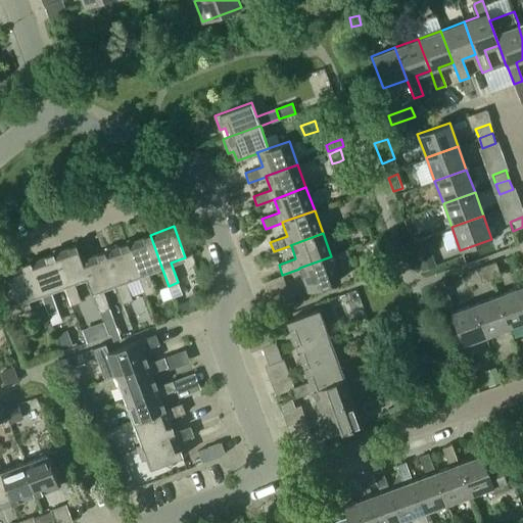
[(150,235),(127,243),(139,275),(138,275),(145,294),(155,291),(148,272),(161,267),(150,235)]
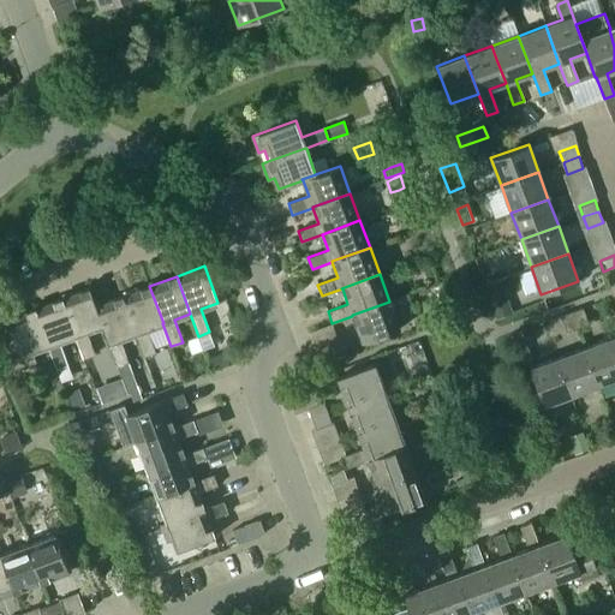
[(147,329),(162,323),(163,323),(149,286),(123,296),(136,334),(145,356),(155,352),(147,329)]
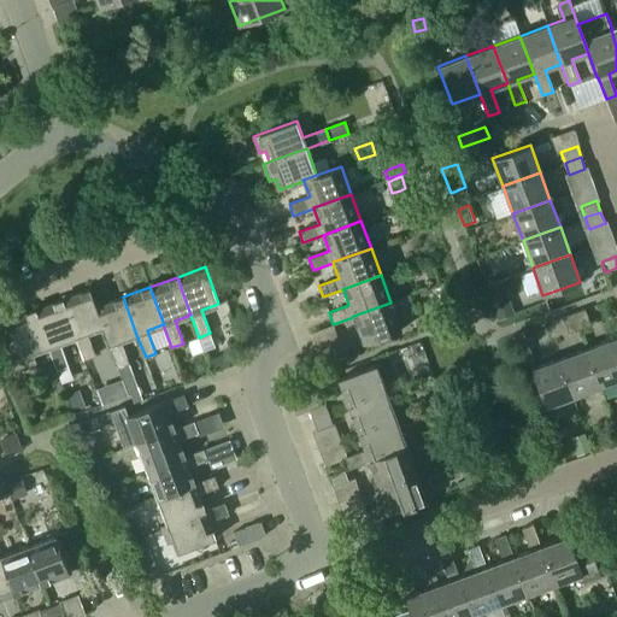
[(87,333),(103,327),(95,307),(97,307),(89,289),(62,299),(76,336),(75,338),(83,359),(95,356),(87,333)]
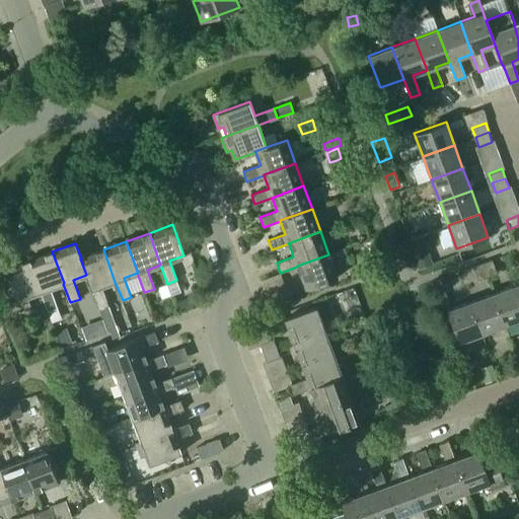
[(101,287),(115,282),(103,249),(81,258),(80,258),(86,275),(98,309),(108,305),(101,287)]
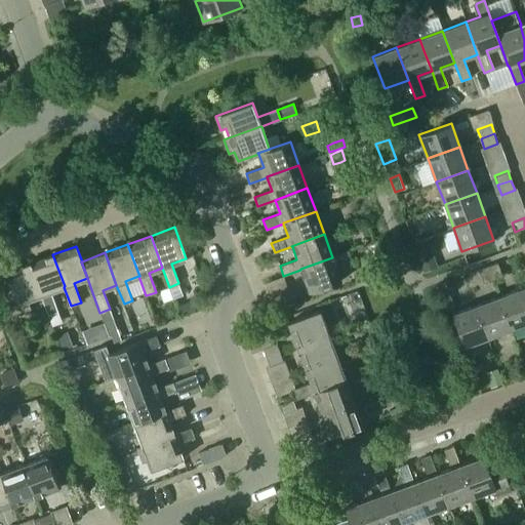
[(50,291),(64,287),(65,286),(52,254),(30,264),(41,295),(48,315),(57,311),(50,291)]
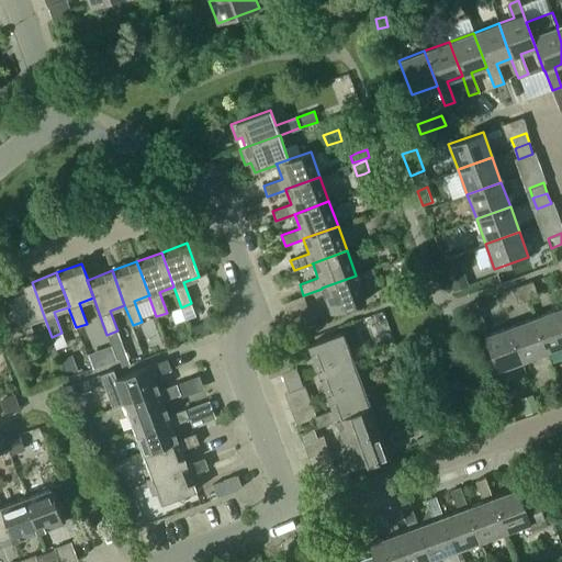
[(366,301),(356,276),(322,288),(322,289),(330,313),(366,301)]
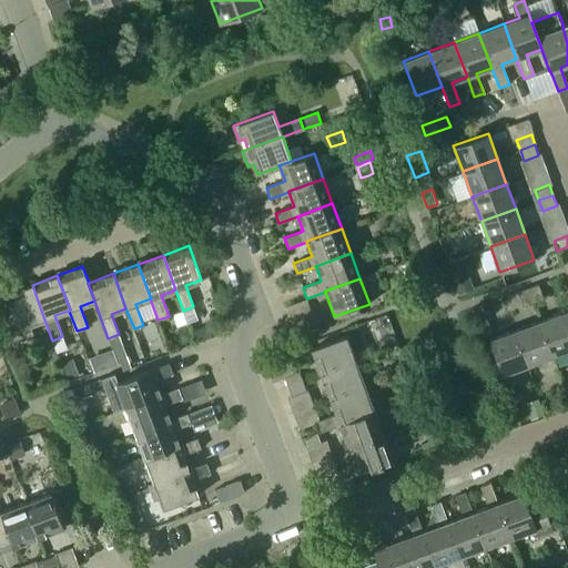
[(456,286),(459,294),(474,288),(472,281),(456,286)]
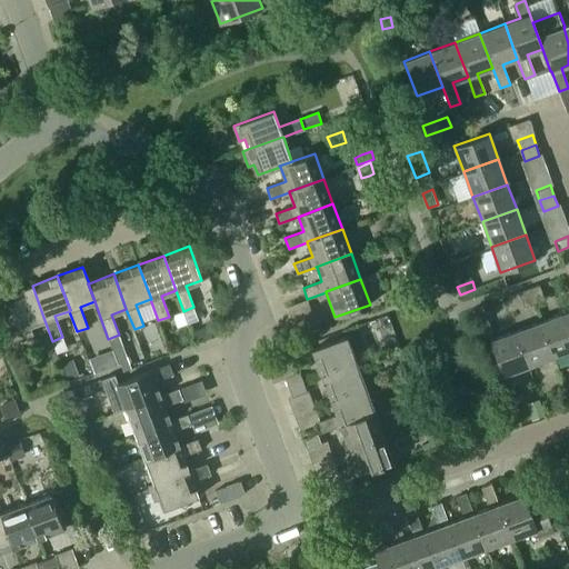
[(545,299),(539,285),(529,289),(533,303),(545,299)]
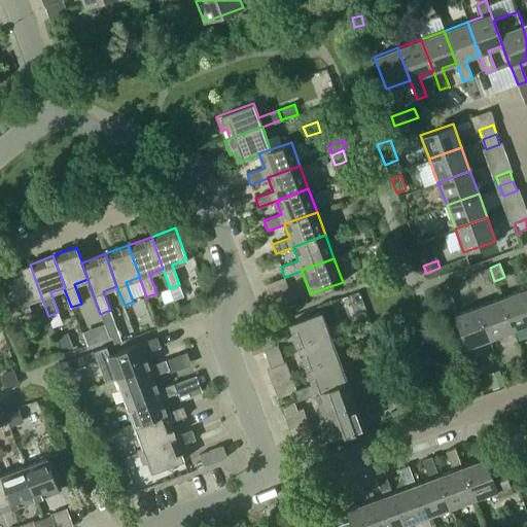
[(41,296),(30,265),(6,273),(10,286),(0,289),(0,293),(8,317),(30,309),(28,302),(41,296)]
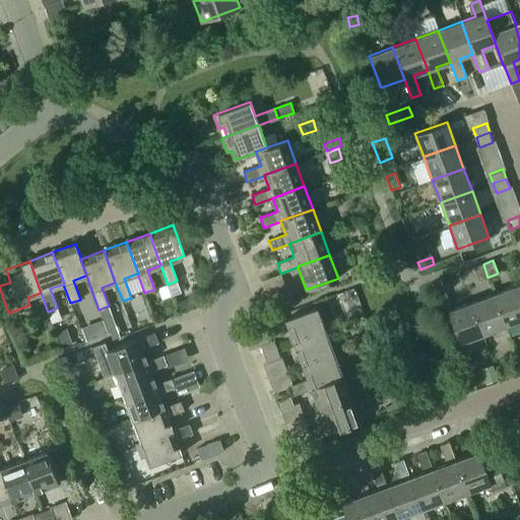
[(488,277),(483,264),(473,267),(478,280),(488,277)]
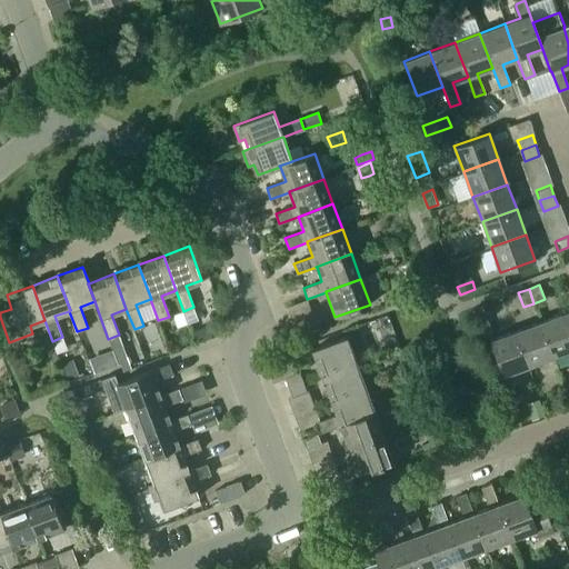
[(472,310),(477,325),(488,320),(482,306),(472,310)]
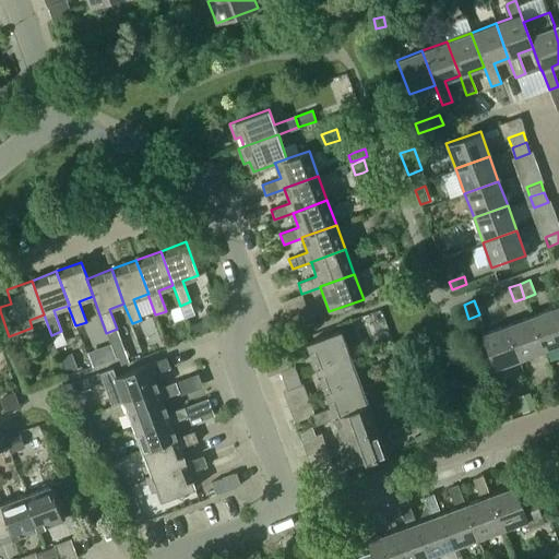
[(544,349),(558,344),(558,316),(556,307),(531,316),(544,349)]
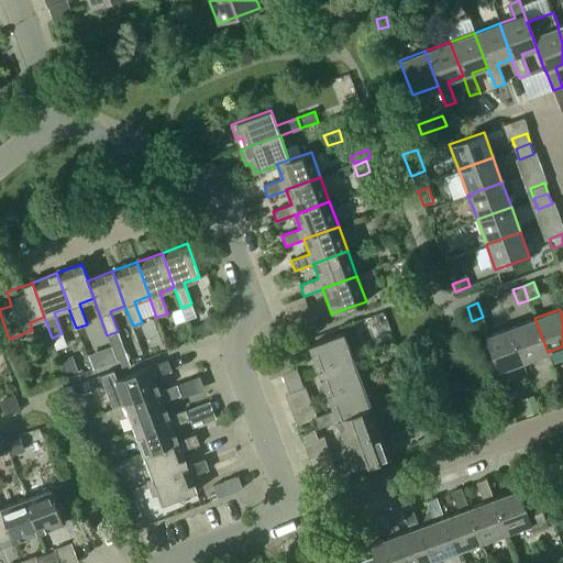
[(301,312),(289,317),(286,319),(290,328),(305,323),(301,312)]
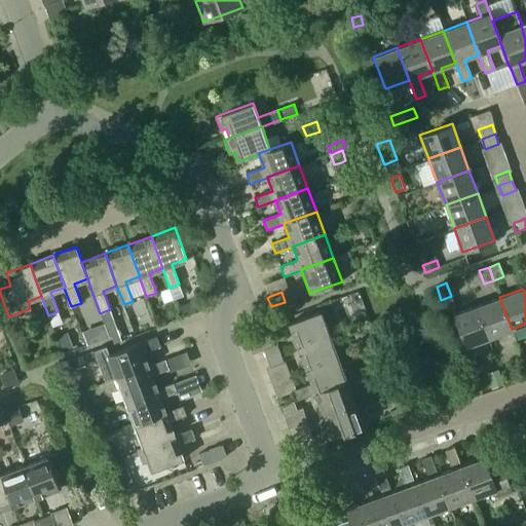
[(451,296),(441,300),(446,312),(455,308),(451,296)]
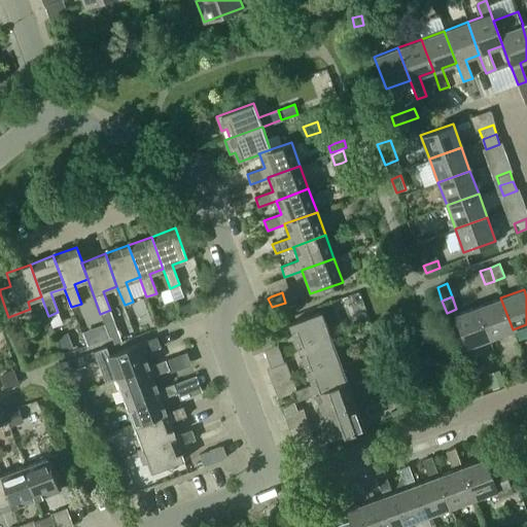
[(490,339),(513,329),(500,297),(478,307),(490,339)]
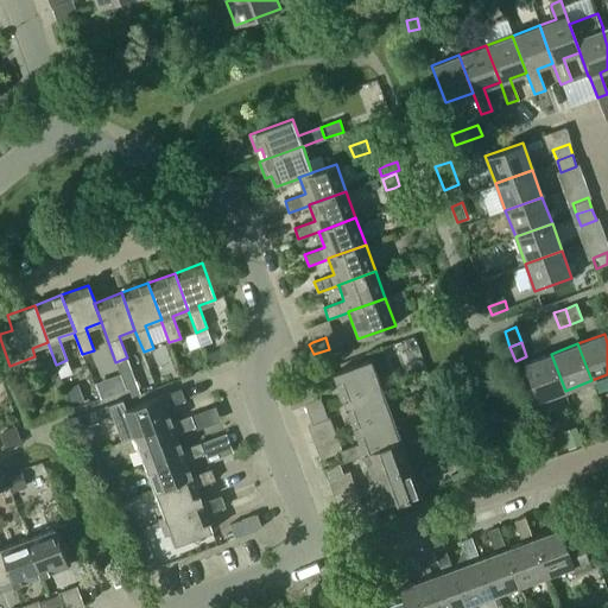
[(204,352),(210,367),(227,362),(221,346),(204,352)]
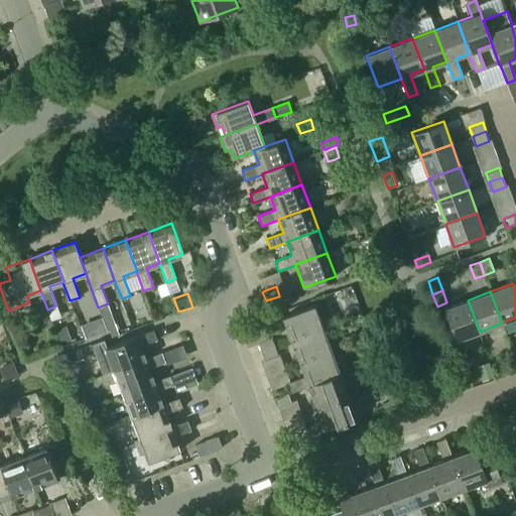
[(456,340),(480,332),(468,300),(444,308),(456,340)]
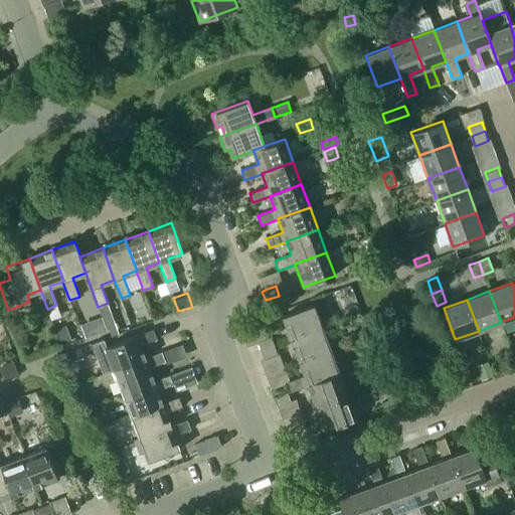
[(283,316),(291,339),(322,328),(314,305),(283,316)]
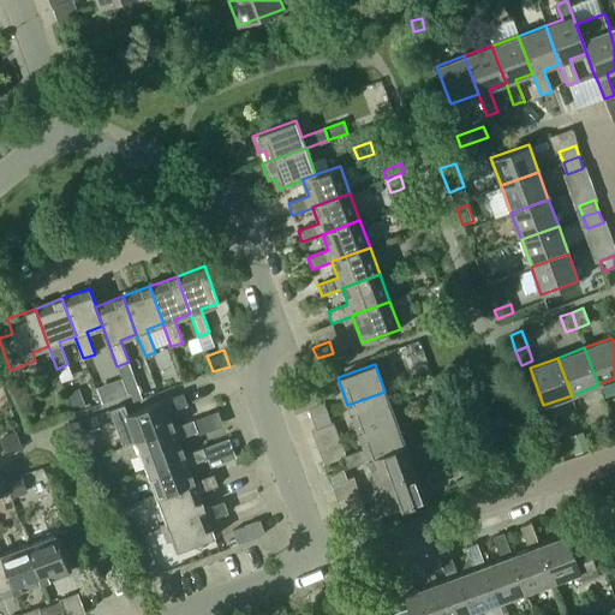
[(79,388),(67,393),(73,410),(85,406),(79,388)]
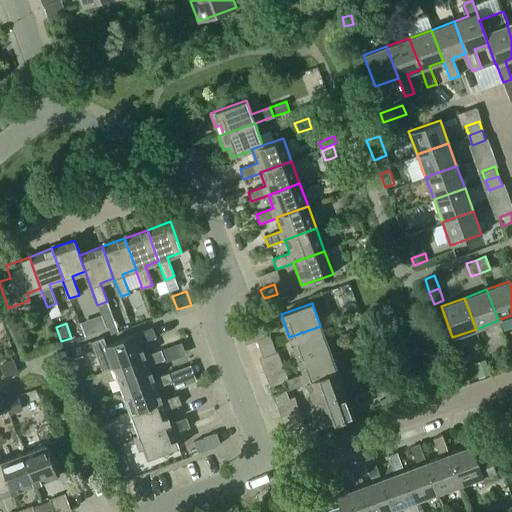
[(329,348),(320,326),(289,337),(297,360),(329,348)]
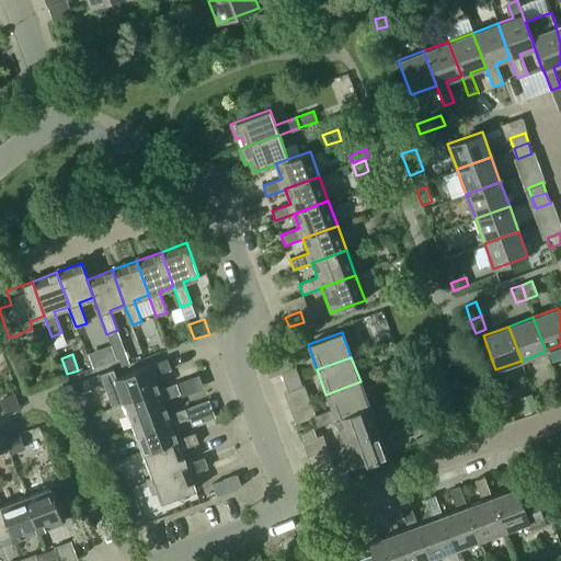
[(113,407),(124,403),(158,390),(158,389),(152,376),(171,368),(167,358),(119,376),(115,378),(112,369),(101,374),(113,407)]
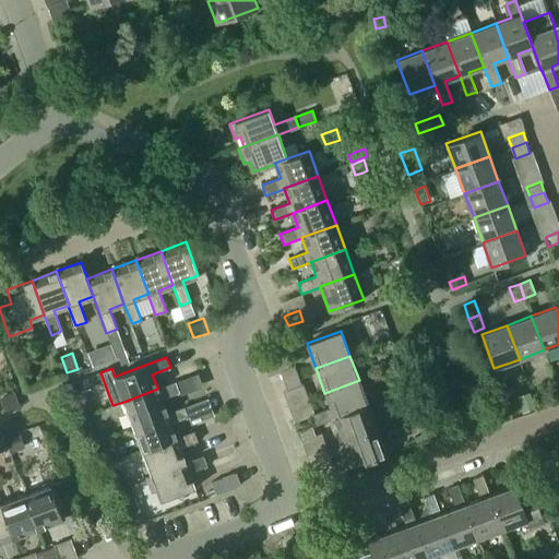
[(286,390),(301,384),(294,365),(280,370),(286,390)]
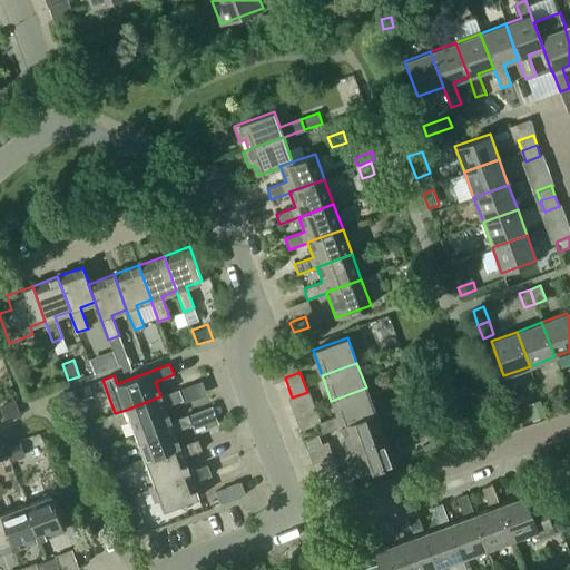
[(78,402),(92,396),(89,385),(75,391),(78,402)]
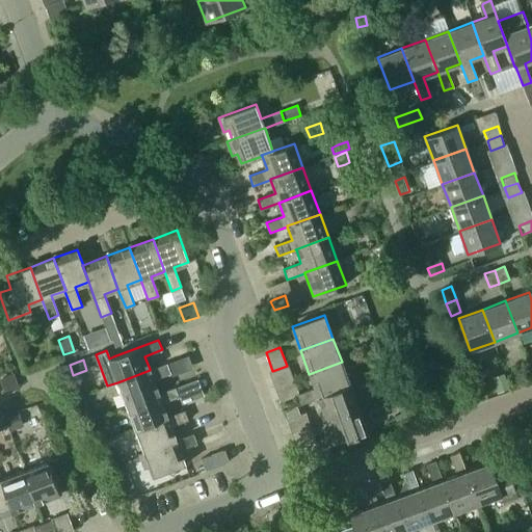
[(350,386),(342,362),(309,374),(314,388),(297,394),(300,404),(318,398),(318,397),(350,386)]
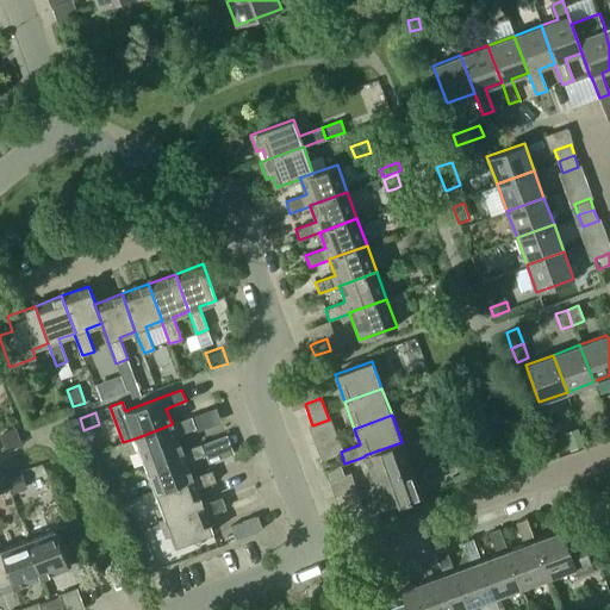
[(191,416),(172,423),(172,424),(135,439),(145,465),(182,450),(176,435),(195,428),(191,416)]
